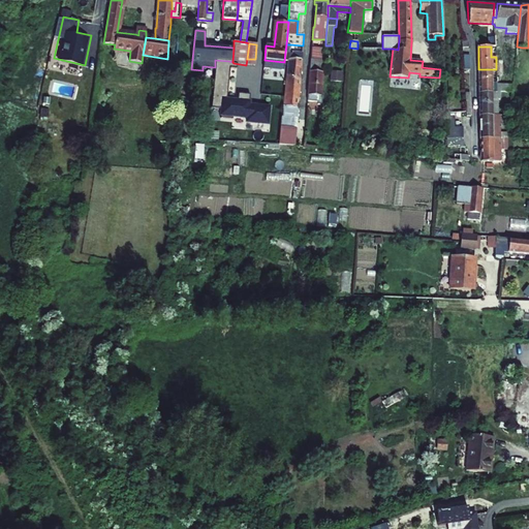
[(324,61),(325,49),(311,48),(311,60),(324,61)]
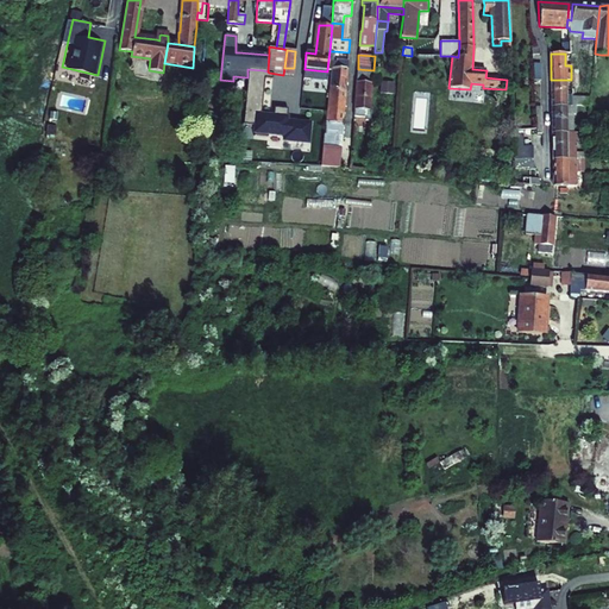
[(330,87),(330,90),(346,92),(349,62),(337,61),(337,62),(333,62),(333,61),(328,60),(327,70),(331,71),(330,87)]
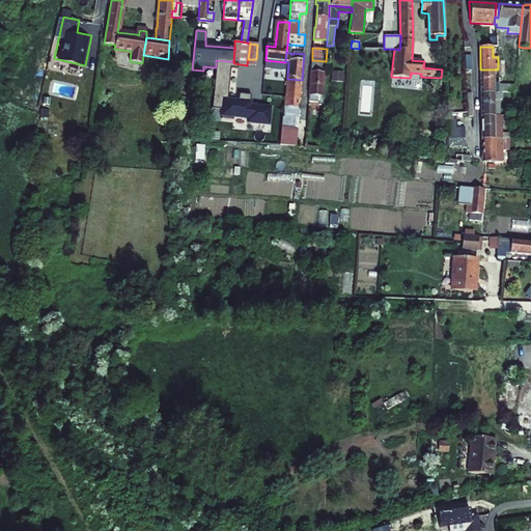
[(216,67),(215,91),(227,92),(229,61),(216,60),(216,67)]
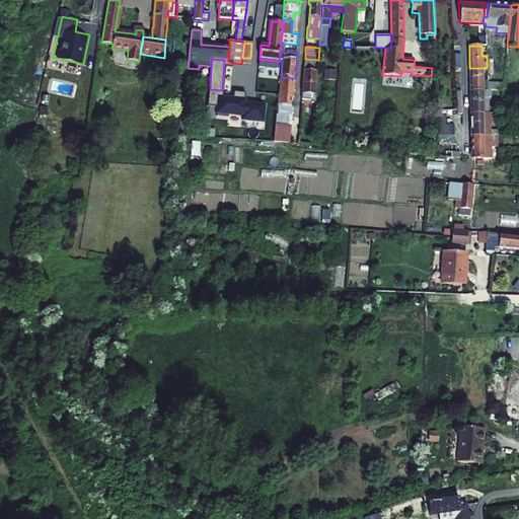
[(260,59),(258,67),(279,69),(279,61),(260,59)]
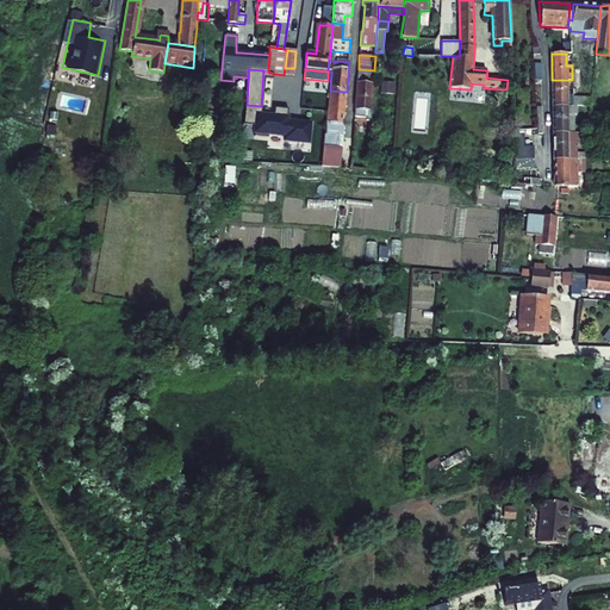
[(354,117),(367,118),(366,122),(371,122),(372,112),(371,111),(374,70),(359,69),(354,117)]
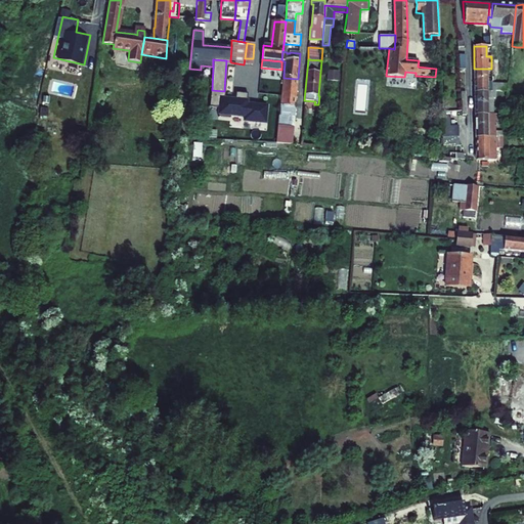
[(491,84),(491,91),(495,91),(507,91),(508,84),(499,84),(499,59),(493,59),(493,84),(491,84)]
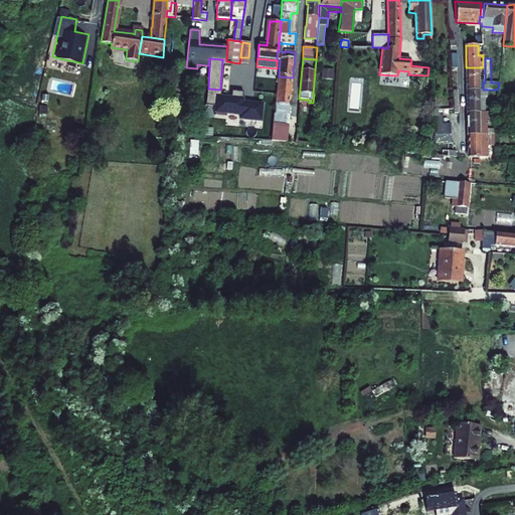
[(483,67),(466,67),(467,91),(483,90),(483,82),(483,79),(479,79),(479,74),(483,74),(483,67)]
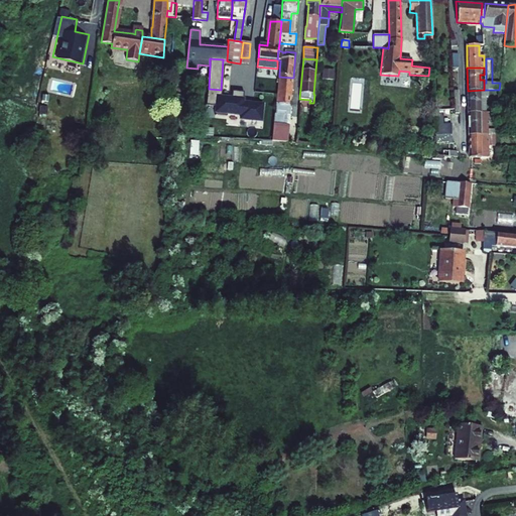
[(323,70),(321,79),(334,80),(335,71),(323,70)]
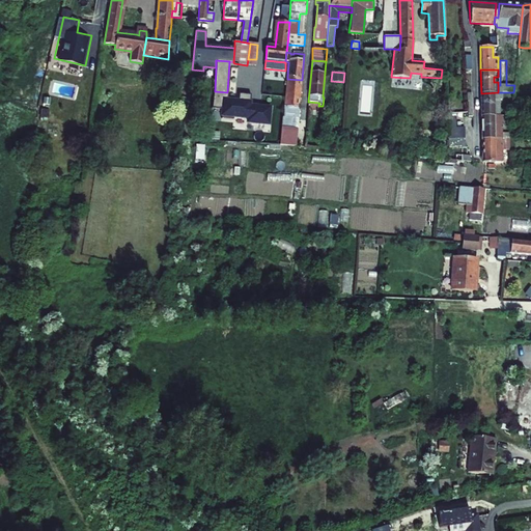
[(302,80),(287,79),(283,117),(282,117),(280,145),(297,146),(302,80)]
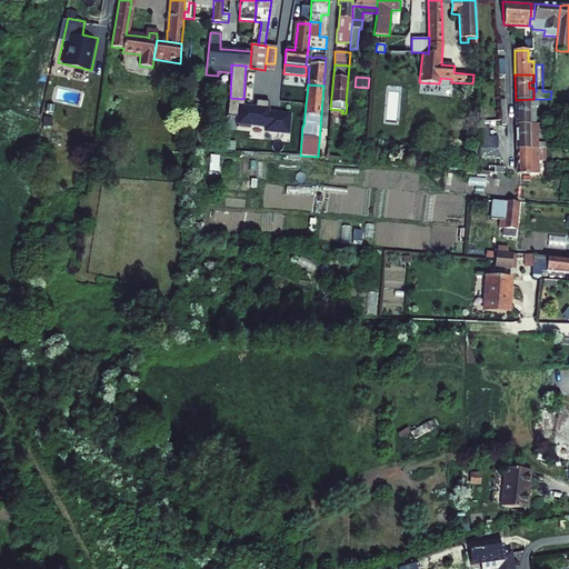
[(516,125),(536,123),(535,107),(538,107),(538,99),(533,99),(516,100),(516,125)]
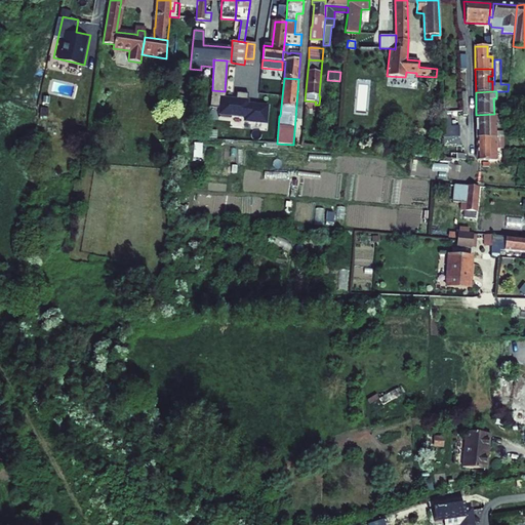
[(476,115),(477,137),(496,137),(498,137),(505,137),(505,132),(496,131),(496,114),(494,114),(476,115)]
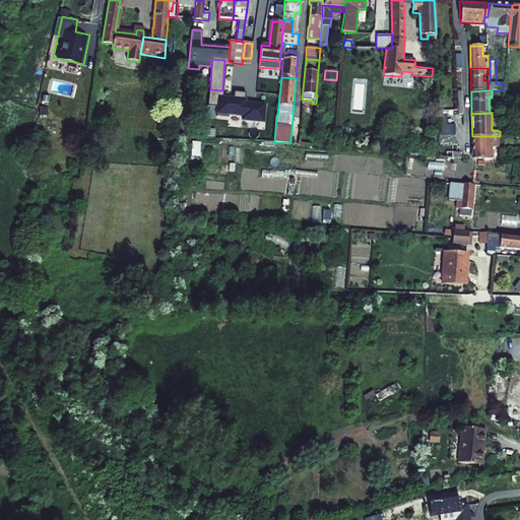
[(439,136),(455,136),(455,125),(447,125),(447,115),(439,115),(439,136)]
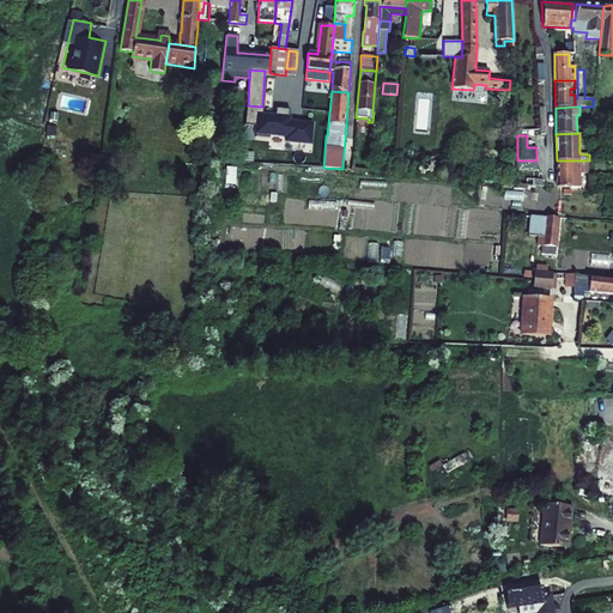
[(519,171),(536,171),(536,161),(517,161),(519,171)]
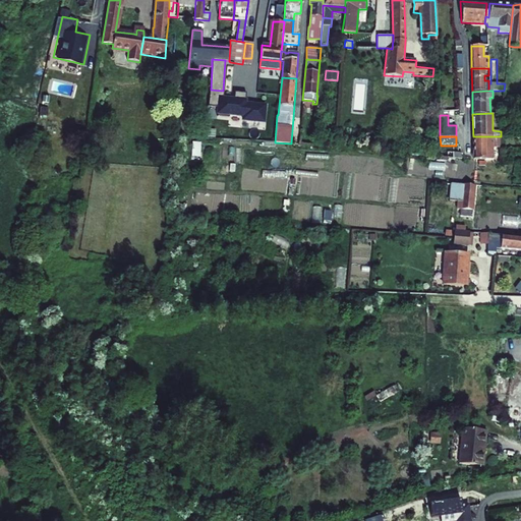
[(473,136),(473,159),(494,159),(493,136),(473,136)]
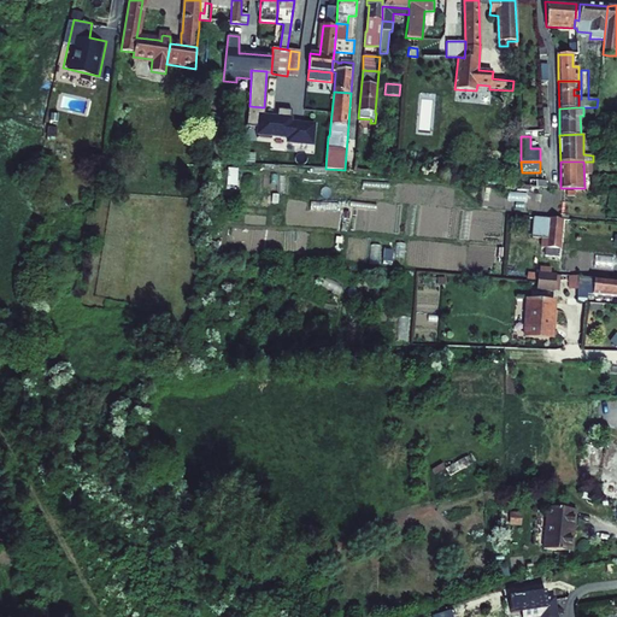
[(227,186),(236,187),(238,169),(228,168),(227,186)]
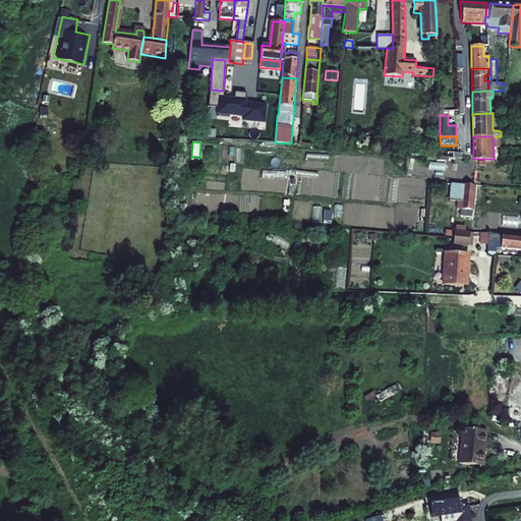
[(451,184),(450,200),(457,201),(459,184),(451,184)]
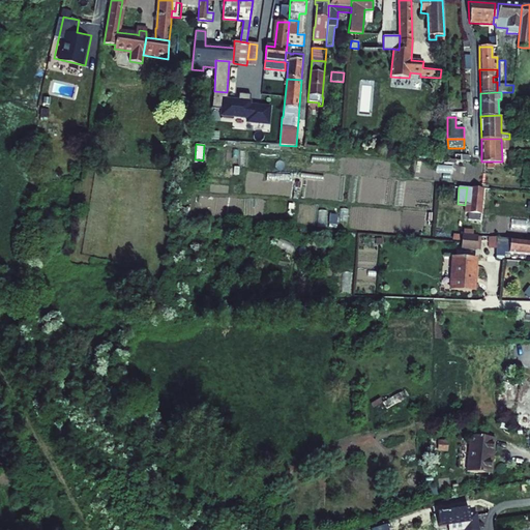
[(469,213),(480,214),(483,188),(467,187),(465,205),(465,213),(469,213)]
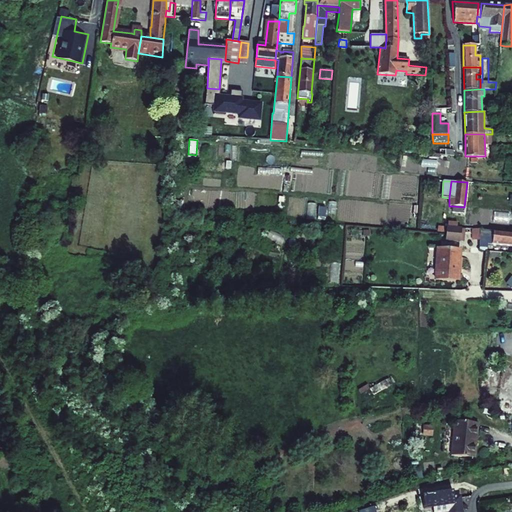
[(445,240),(460,241),(461,229),(457,228),(447,227),(446,227),(446,233),(445,240)]
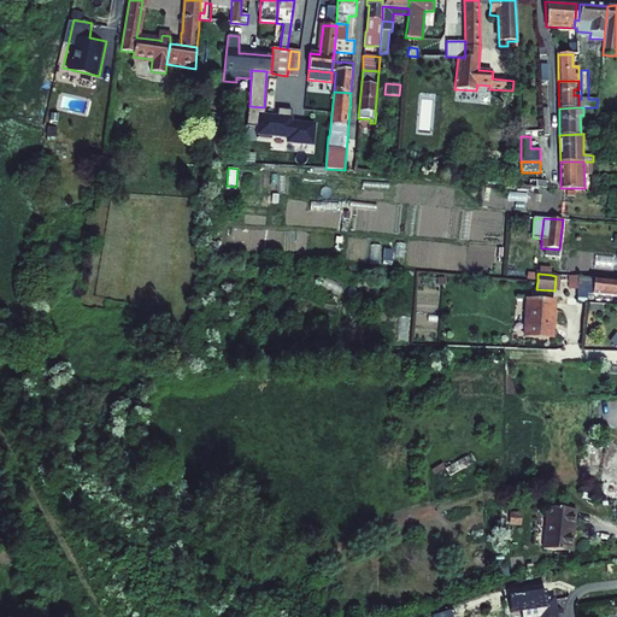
[(577,298),(587,299),(587,294),(616,295),(616,280),(579,277),(577,298)]
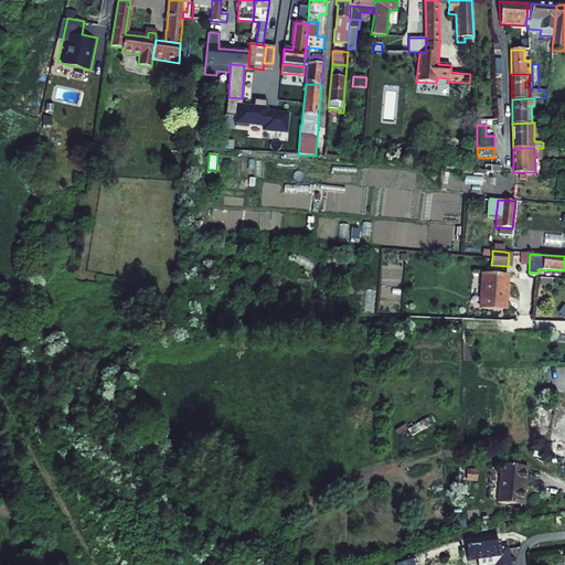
[(482,273),(480,309),(502,311),(503,297),(507,297),(508,275),(482,273)]
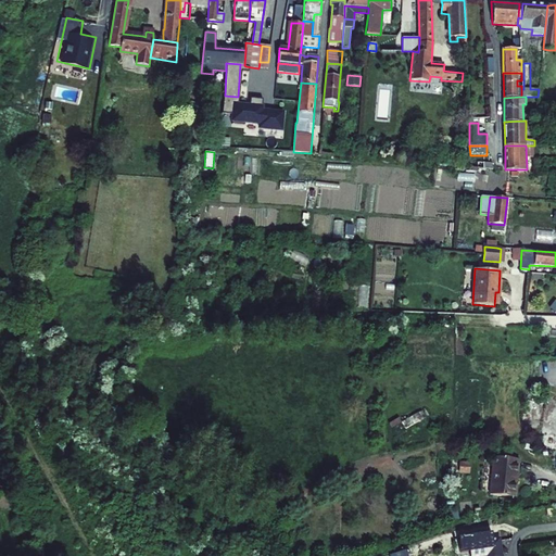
[(541,434),(555,436),(555,394),(546,393),(541,434)]
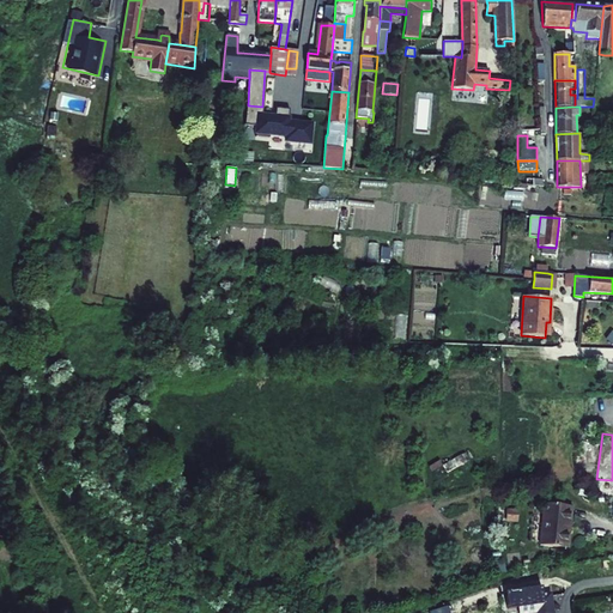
[(443,466),(447,473),(469,461),(465,454),(443,466)]
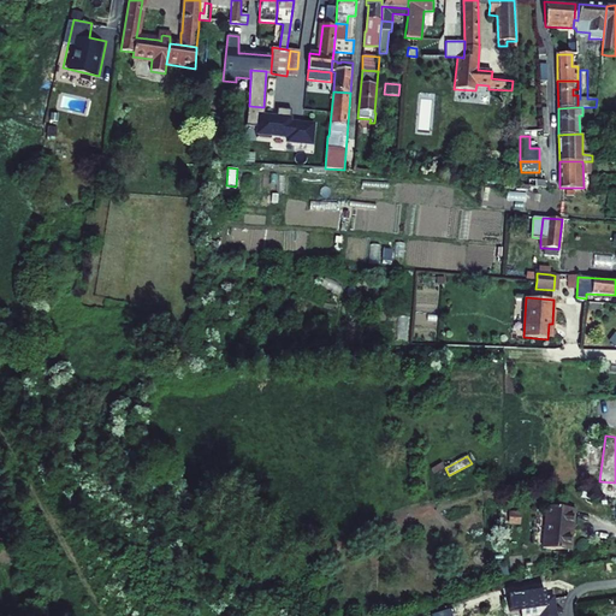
[(543,548),(569,551),(572,519),(574,519),(575,509),(548,505),(543,548)]
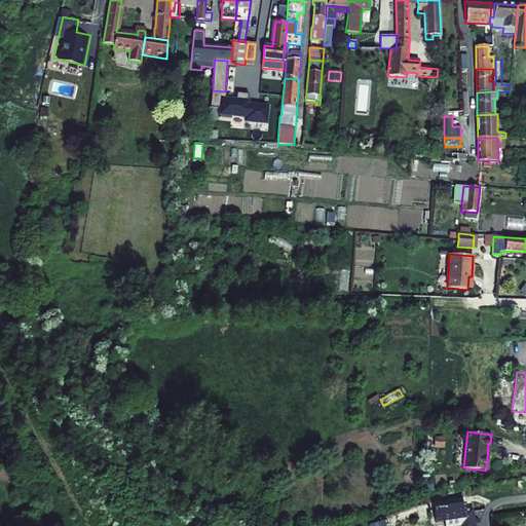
[(419,436),(418,446),(427,447),(426,437),(419,436)]
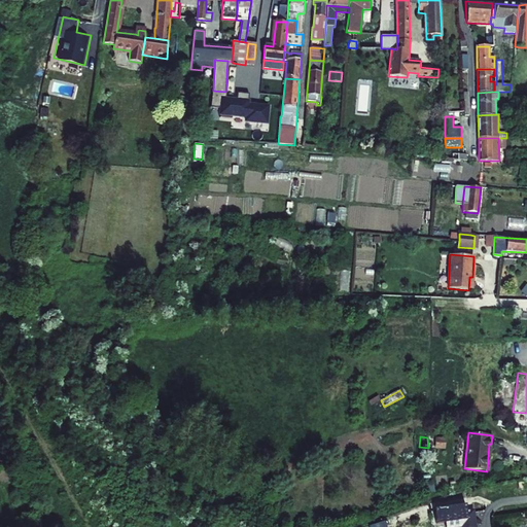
[(427,437),(428,448),(445,449),(445,437),(427,437)]
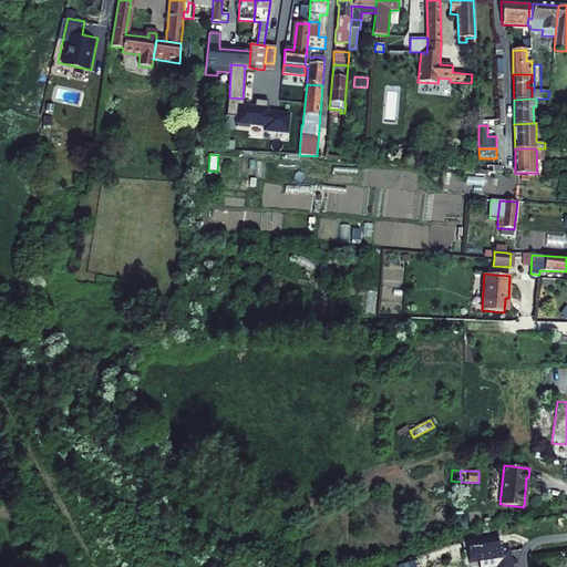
[(488,566),(496,566),(512,566),(509,550),(506,552),(506,549),(502,550),(501,543),(467,547),(470,564),(480,563),(480,566),(488,566)]
